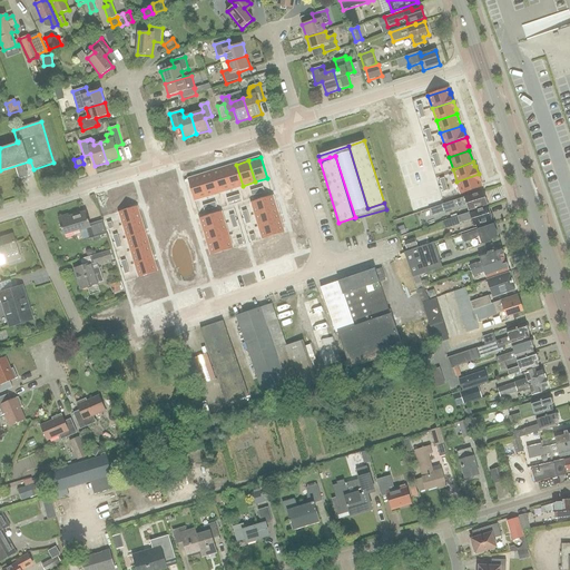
[(236,165),(224,168),(231,189),(243,186),(236,165)]
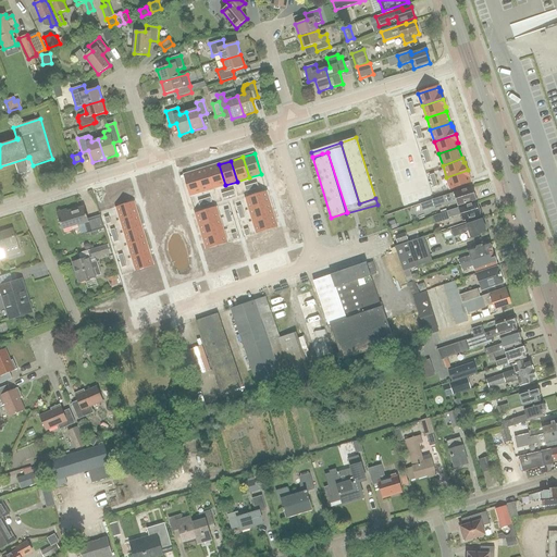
[(219,164),(208,168),(214,188),(225,185),(219,164)]
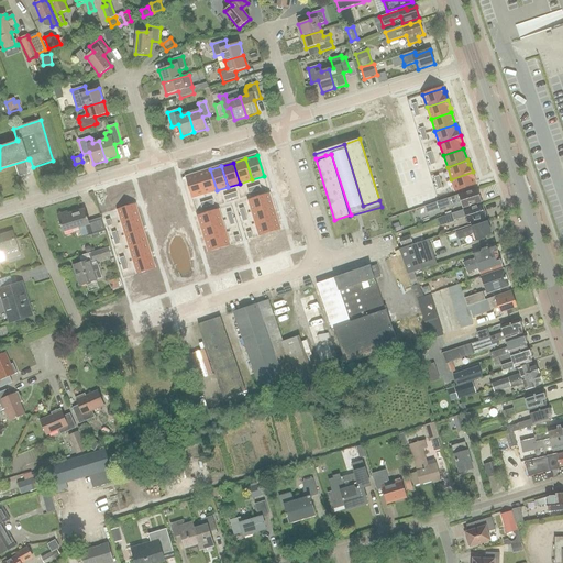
[(210,169),(198,174),(205,195),(217,190),(210,169)]
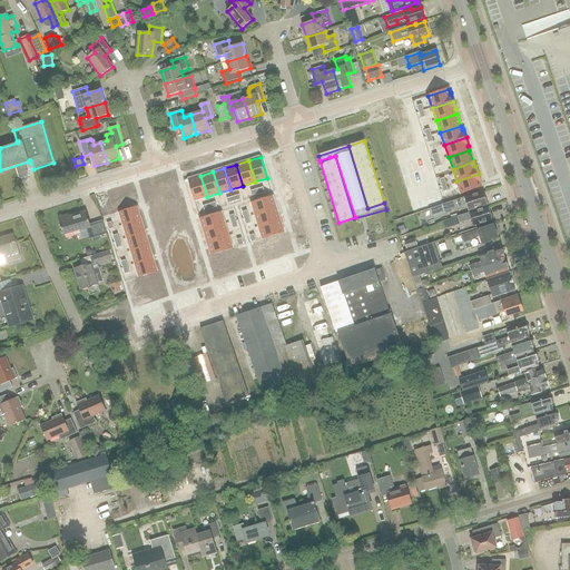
[(479,174),(457,182),(461,194),(482,187),(480,183),(481,182),(479,174)]
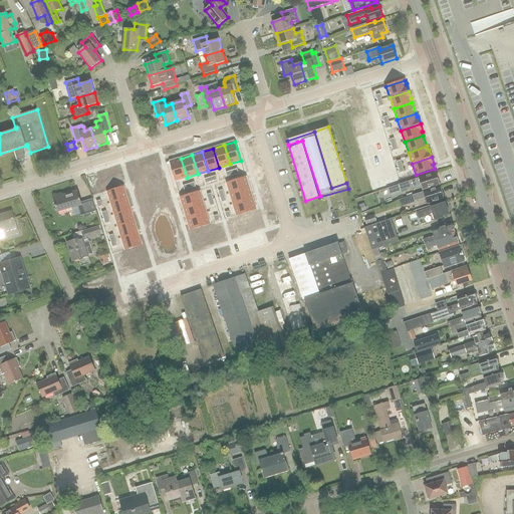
[(181,159),(170,162),(176,181),(187,178),(181,159)]
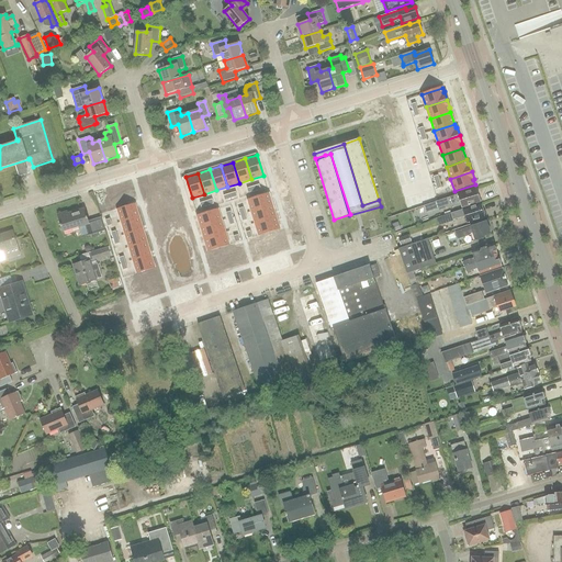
[(476,189),(447,199),(436,202),(438,209),(448,205),(460,201),(462,208),(481,202),(476,189)]
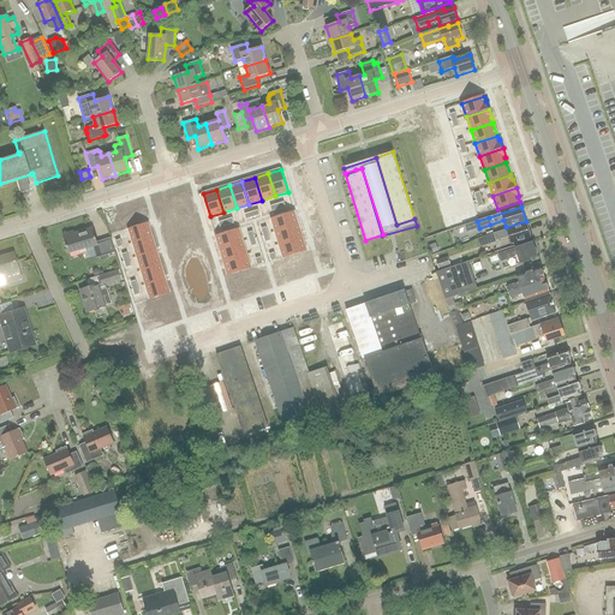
[(294,212),(272,219),(275,232),(298,225),(294,212)]
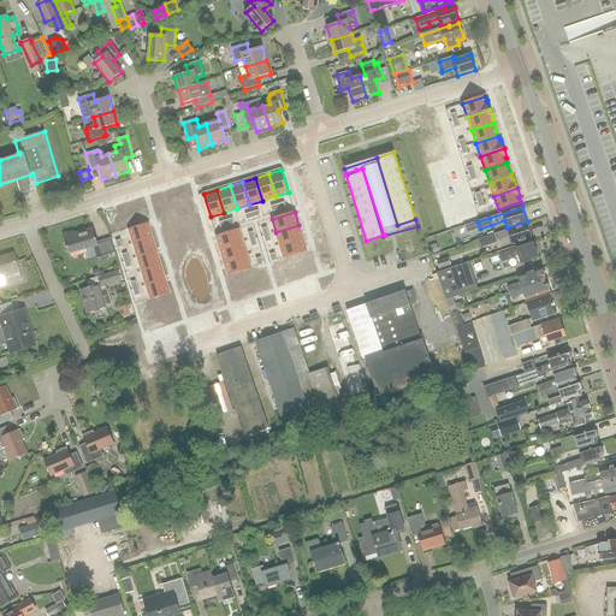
[(468,225),(471,231),(480,229),(478,221),(468,225)]
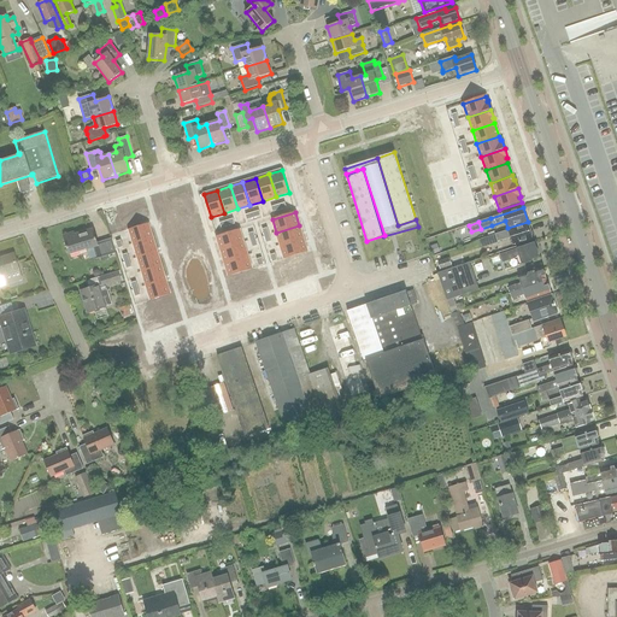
[(148,223),(129,229),(134,244),(153,239),(148,223)]
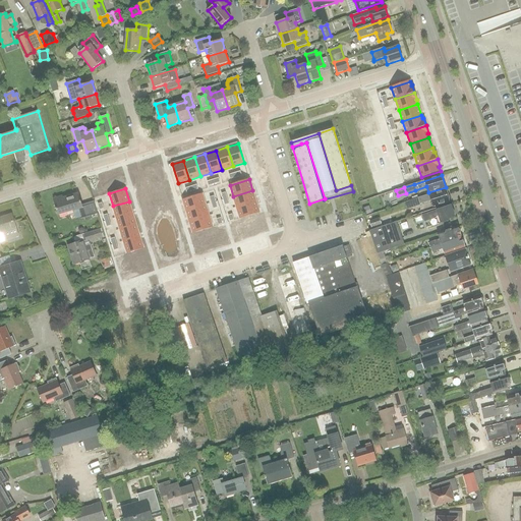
[(433,207),(449,201),(446,189),(418,198),(420,204),(431,200),(433,207)]
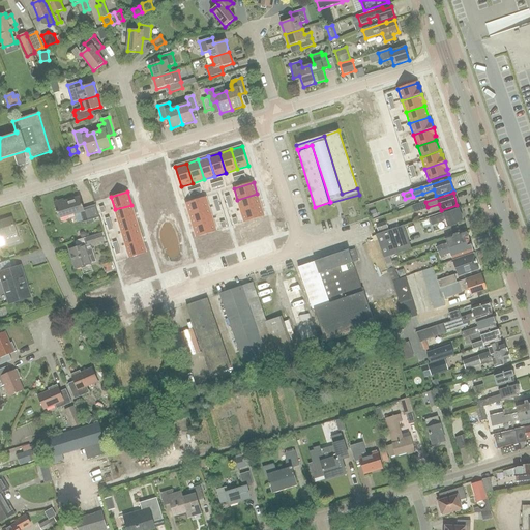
[(257,194),(237,200),(241,211),(261,205),(257,194)]
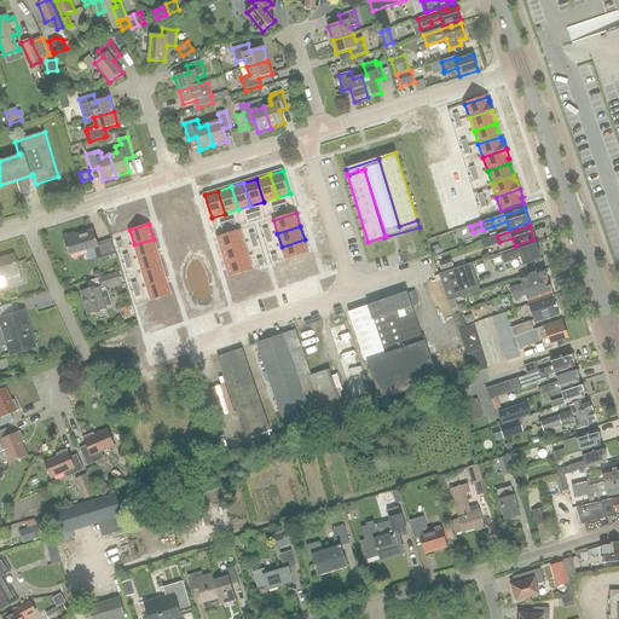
[(111,239),(98,244),(93,230),(75,236),(74,233),(63,236),(69,256),(94,248),(98,260),(116,254),(111,239)]
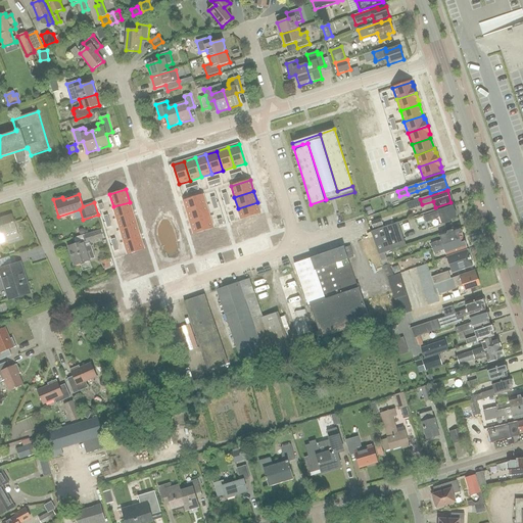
[(203,194),(184,200),(187,211),(206,205),(203,194)]
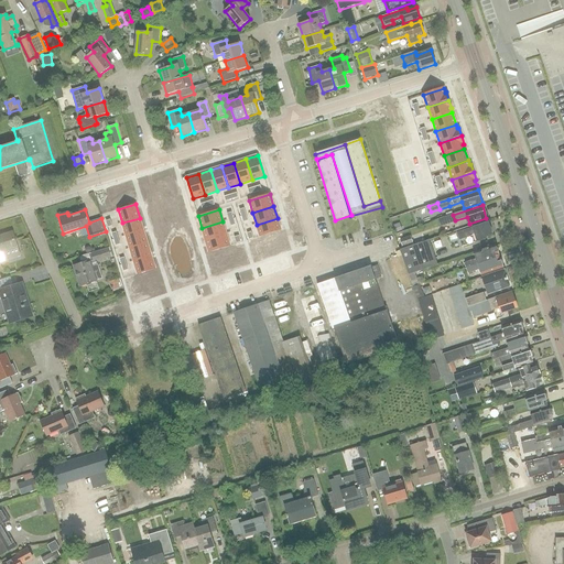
[(140,218),(122,223),(126,236),(143,230),(140,218)]
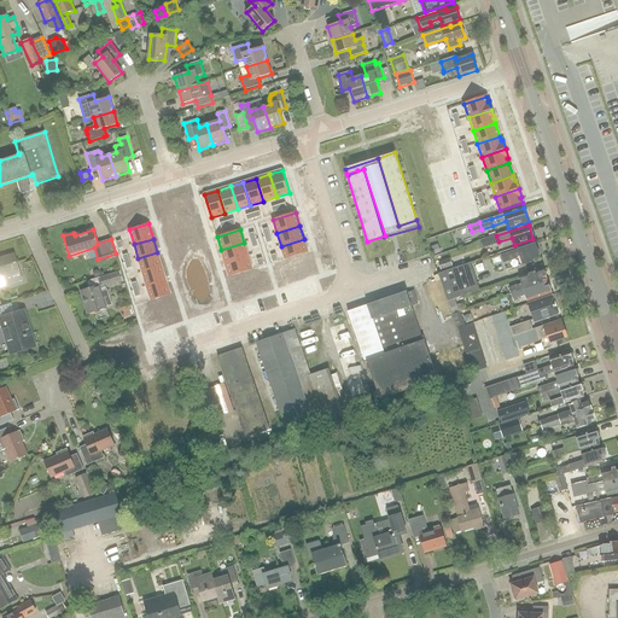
[(304,239),(281,246),(285,260),(308,252),(304,239)]
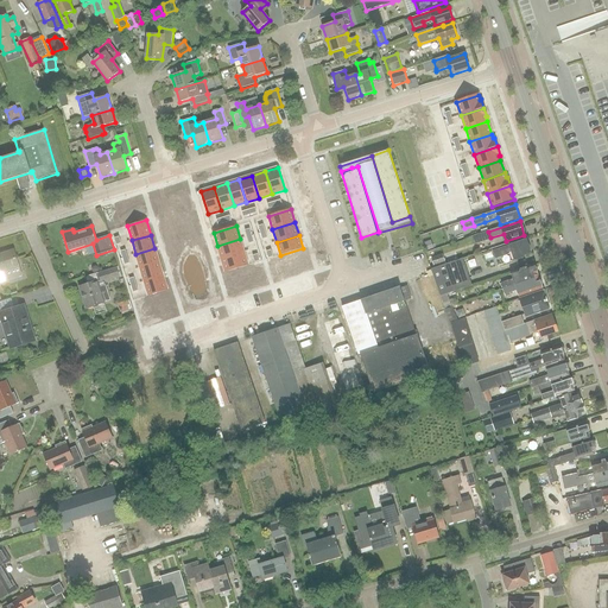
[(240,239),(217,246),(221,259),(244,252),(240,239)]
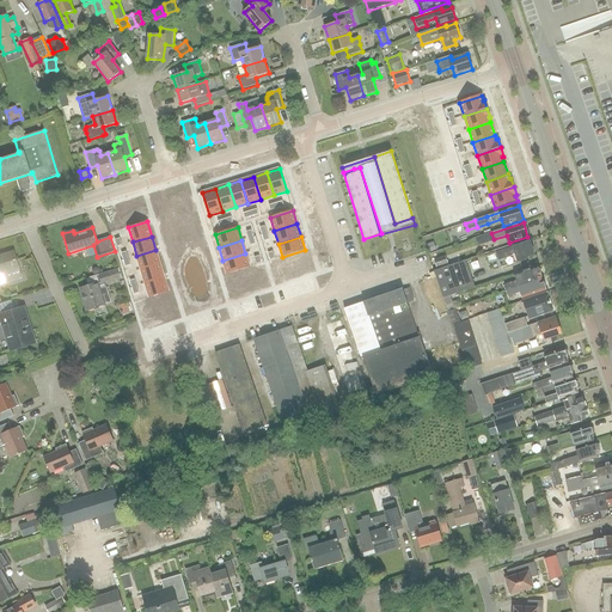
[(530,256),(534,255),(531,242),(496,252),(499,261),(510,256),(509,252),(514,250),(518,262),(528,259),(527,257),(530,257),(530,256)]
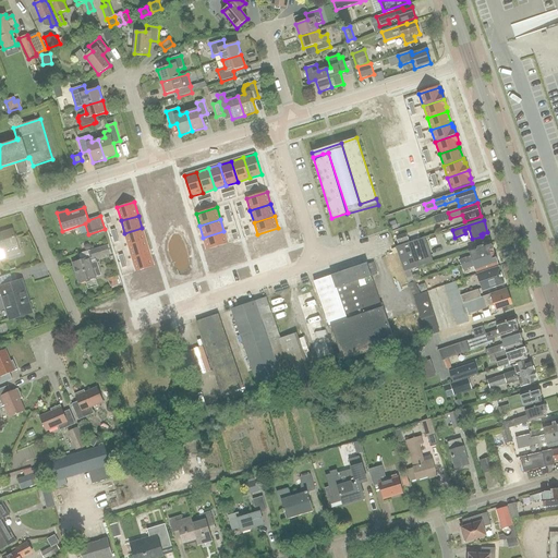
[(142,228),(124,233),(129,246),(146,241),(142,228)]
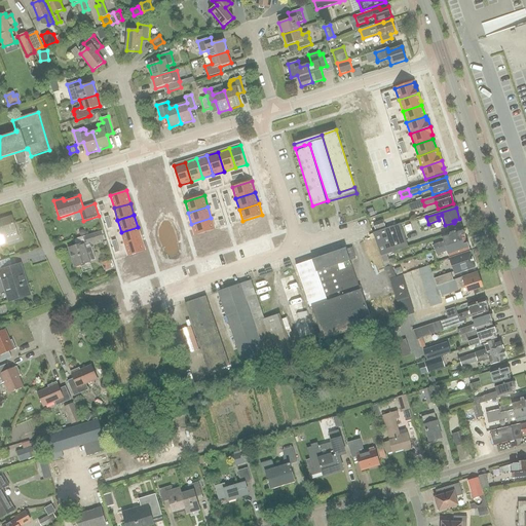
[(2,235),(16,230),(12,216),(0,219),(0,245),(5,243),(2,235)]
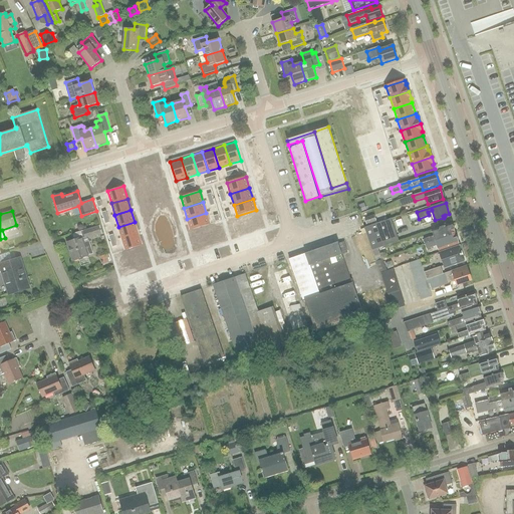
[(206,213),(187,219),(191,230),(210,224),(206,213)]
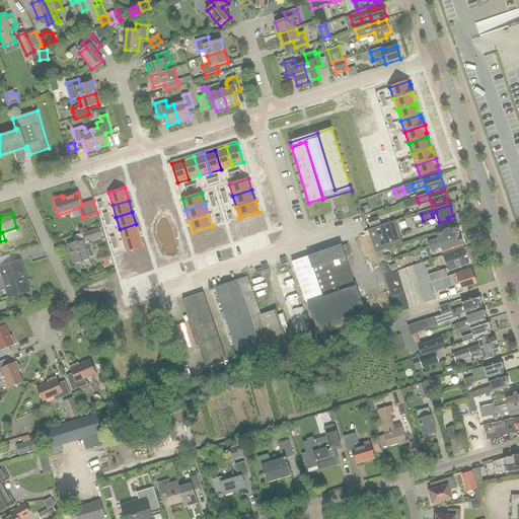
[(380,225),(377,218),(368,221),(371,228),(380,225)]
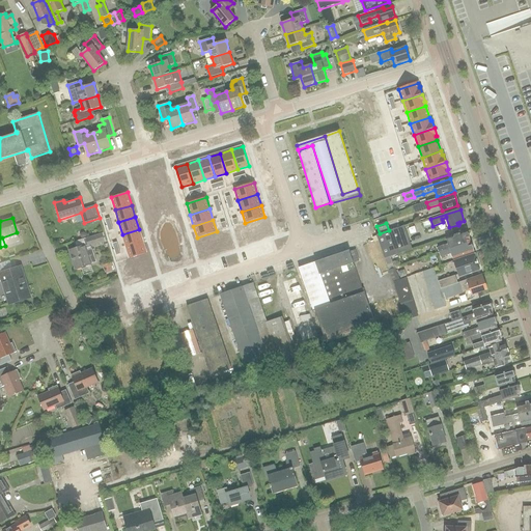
[(413,249),(404,226),(376,235),(385,258),(413,249)]
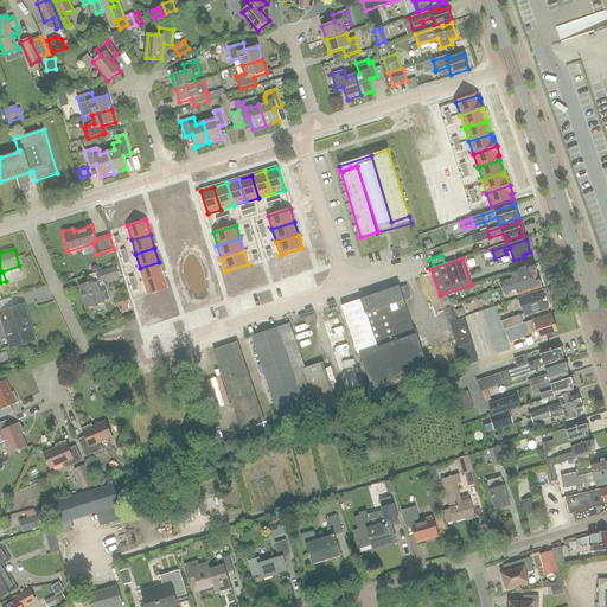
[(159,262),(140,268),(145,281),(163,275),(159,262)]
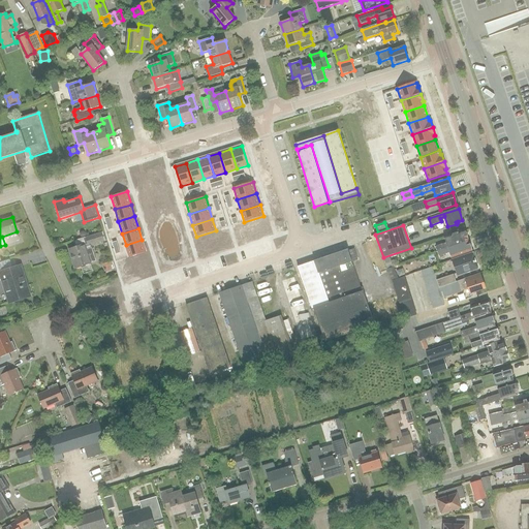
[(437,251),(469,241),(466,230),(444,237),(446,243),(436,246),(437,251)]
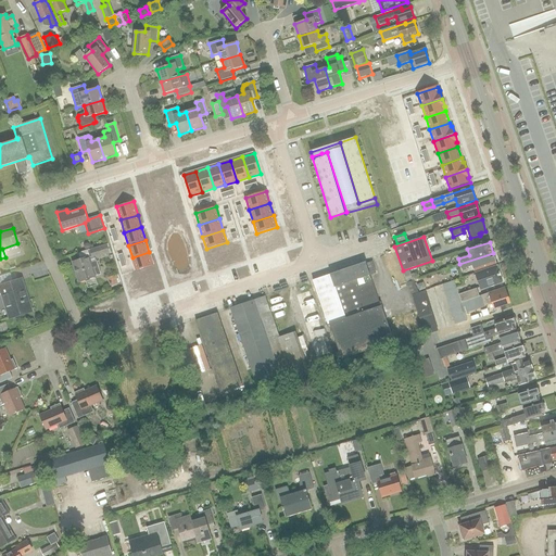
[(77,253),(79,261),(73,263),(79,282),(101,275),(97,258),(111,254),(110,253),(112,253),(110,244),(77,253)]
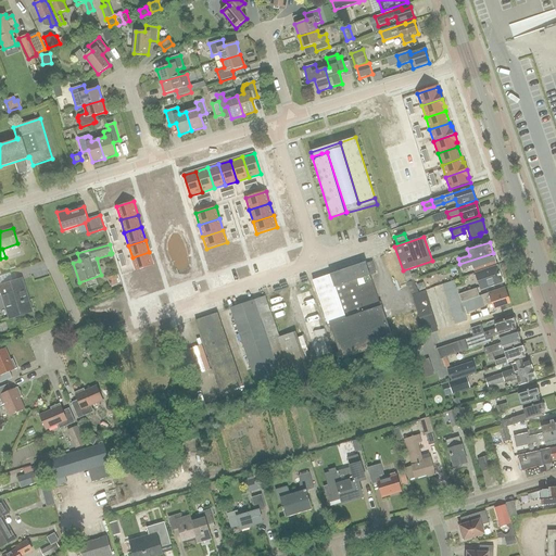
[(149,252),(133,257),(136,270),(153,265),(149,252)]
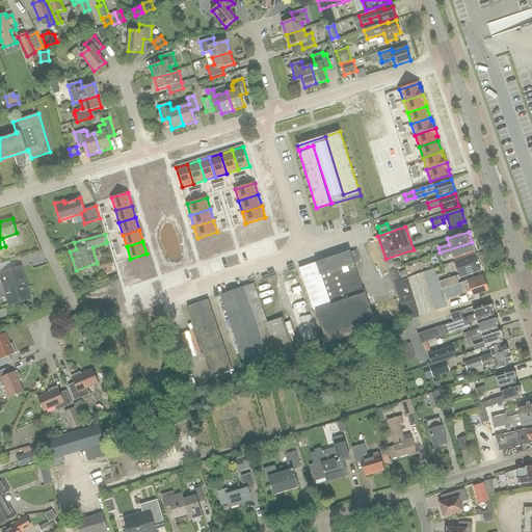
[(475,253),(472,242),(440,253),(442,258),(452,254),(454,259),(475,253)]
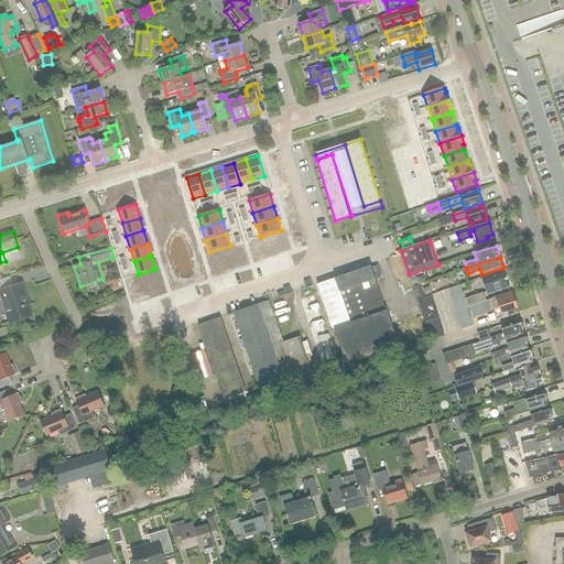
[(387,311),(376,279),(382,277),(378,266),(371,268),(371,267),(317,284),(333,329),(335,328),(347,365),(400,346),(388,311),(387,311)]
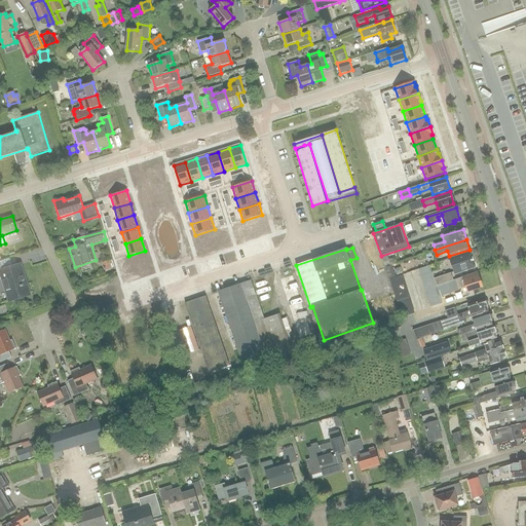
[(455,274),(476,267),(471,252),(450,258),(455,274)]
